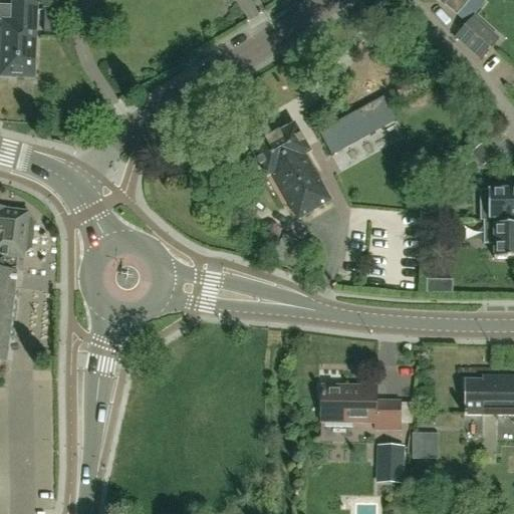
[(35,79),(37,0),(12,0),(12,21),(2,20),(0,77),(35,79)]
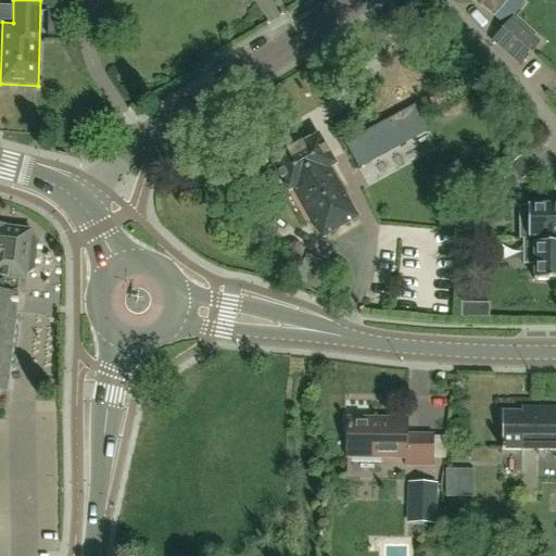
[(52,0),(52,11),(62,12),(62,0),(52,0)]
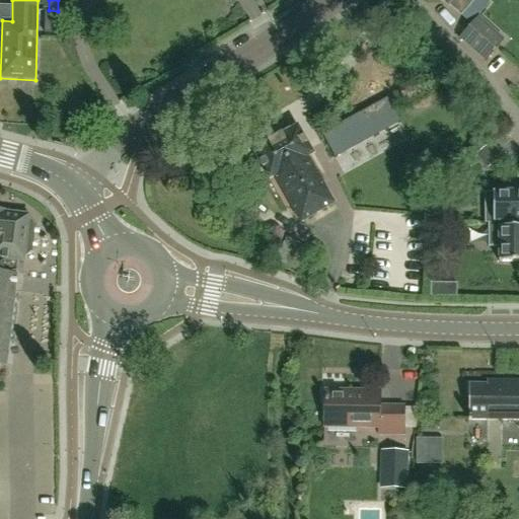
[(441,0),(446,4),(459,16),(473,0),(441,0)]
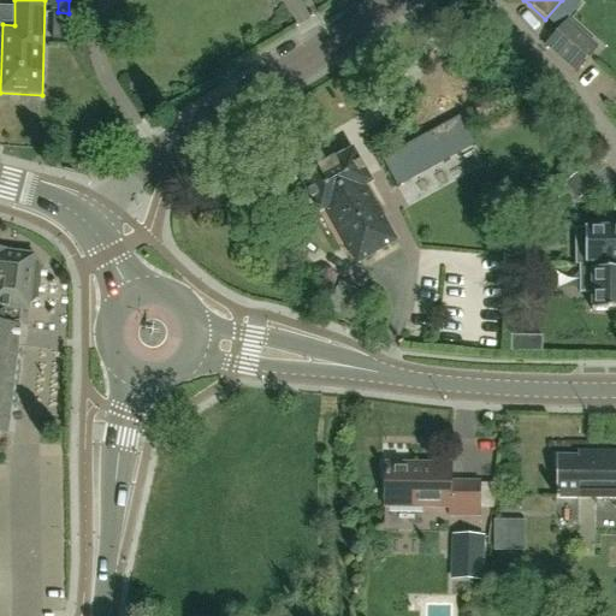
[(69,13),(58,12),(53,12),(53,40),(69,40),(69,13)]
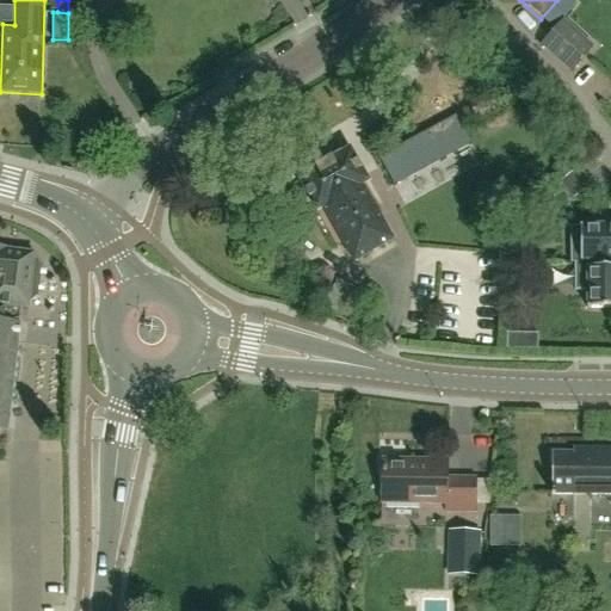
[(555,28),(539,47),(569,73),(592,48),(561,20),(555,28)]
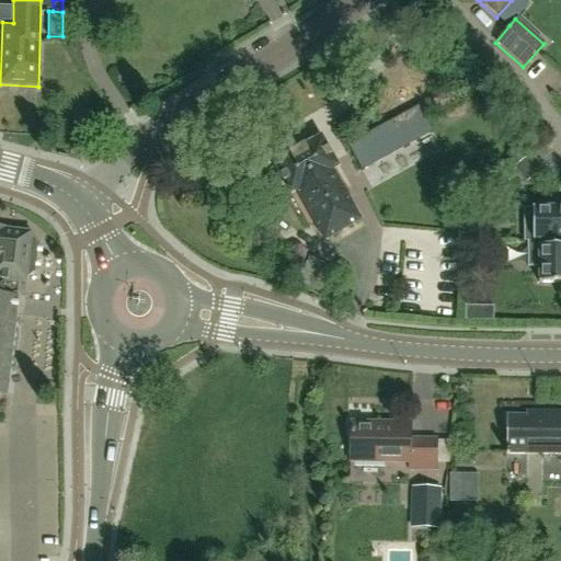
[(364,168),(432,130),(423,114),(419,105),(350,142),(356,153),(364,168)]
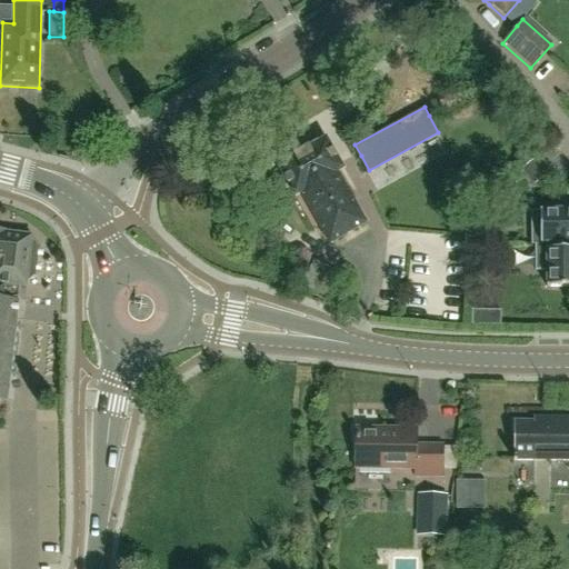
[(329,243),(365,222),(336,172),(343,168),(325,137),(276,166),(293,196),(299,192),(319,227),(329,243)]
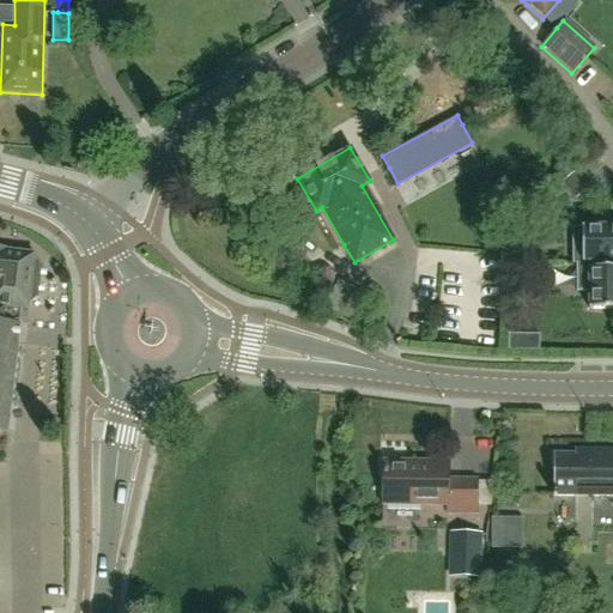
[(576,265),(589,265),(589,262),(612,261),(612,226),(572,228),(572,265),(576,265)]
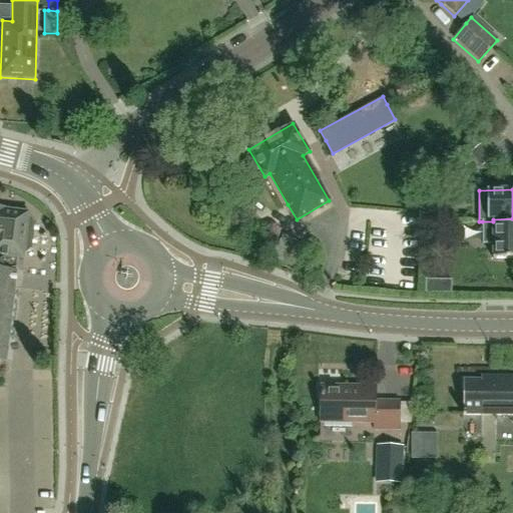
[(0,360),(6,361),(15,283),(17,258),(23,258),(24,253),(31,247),(34,223),(28,216),(29,212),(2,209),(2,207),(0,206),(0,360)]
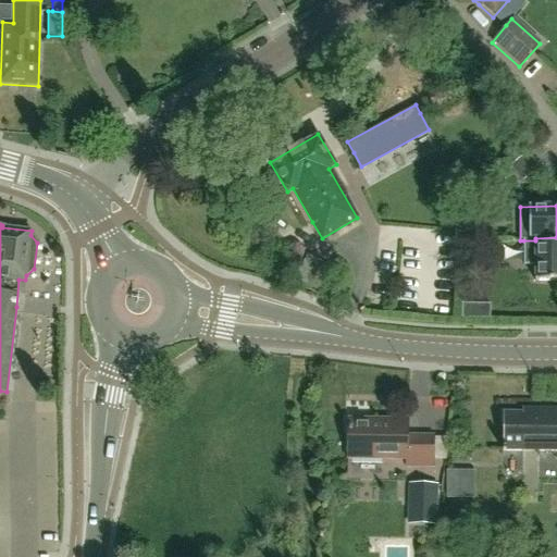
[(556,281),(556,237),(535,238),(535,240),(523,240),(524,265),(535,265),(535,282),(556,281)]
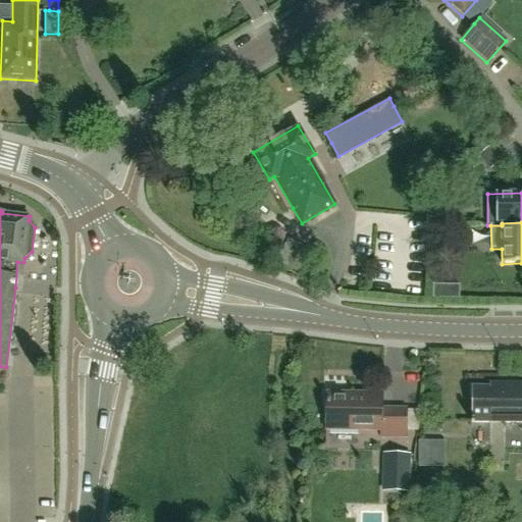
[(471,423),(521,422),(521,381),(489,382),(489,386),(471,386),(471,423)]
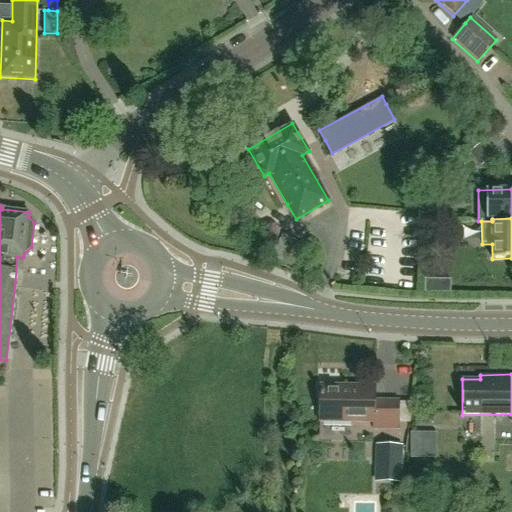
[(398,429),(399,402),(375,401),(375,386),(320,386),(319,421),(373,422),(373,428),(398,429)]
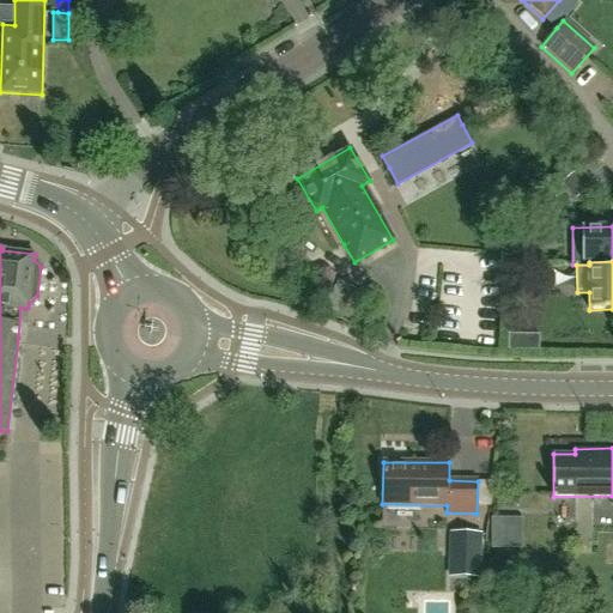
[(521,520),(491,520),(491,550),(521,551),(521,520)]
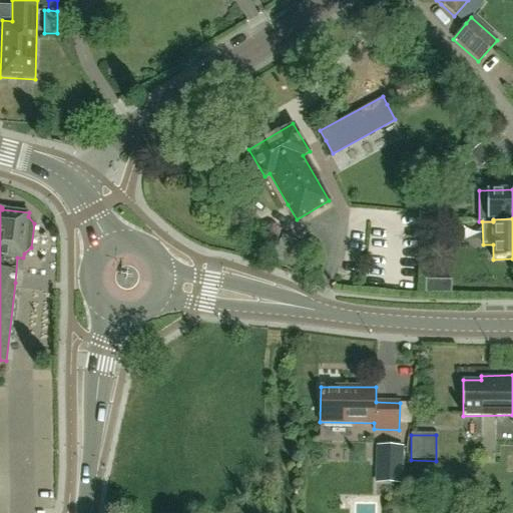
[(378,468),(378,482),(402,482),(402,468),(402,446),(378,445),(378,468)]
